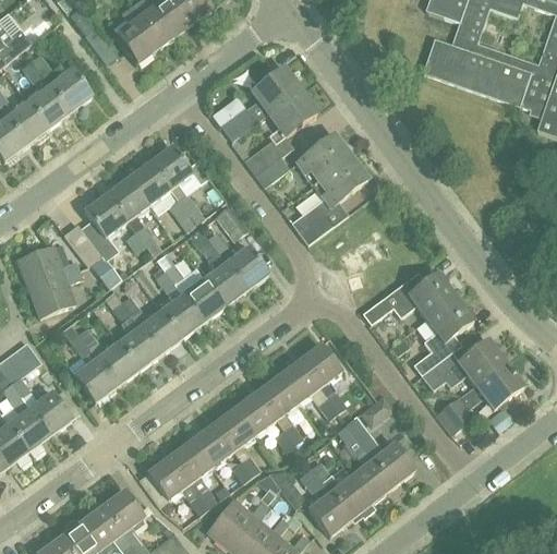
[(185,27),(166,0),(164,0),(153,8),(147,0),(138,0),(132,5),(161,45),(185,27)]
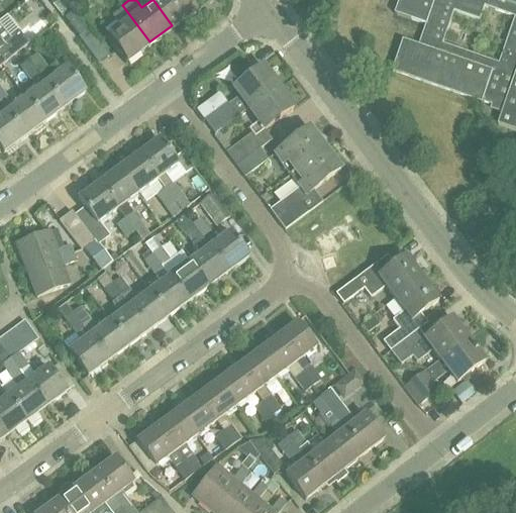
[(153,0),(172,25),(195,8),(189,0),(153,0)]
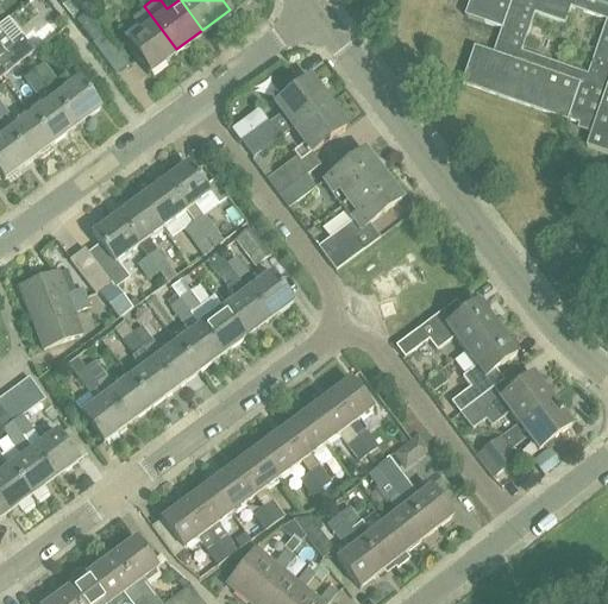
[(499,32),(495,43),(493,50),(474,44),(461,82),(566,118),(568,118),(568,117),(593,125),(587,143),(607,150),(607,0),(469,0),(465,12),(501,24),(499,32)]
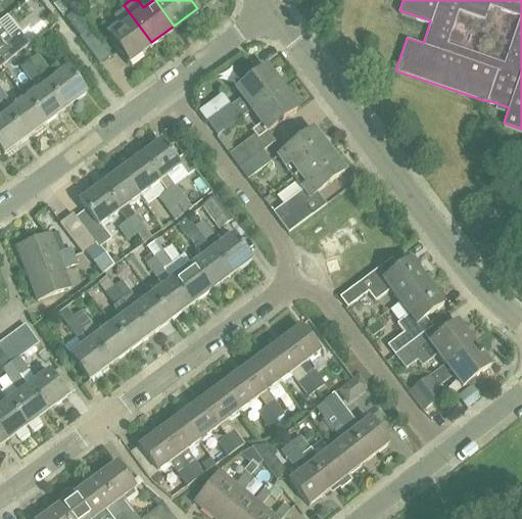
[(151,42),(124,5),(113,12),(122,22),(108,33),(129,59),(151,42)]
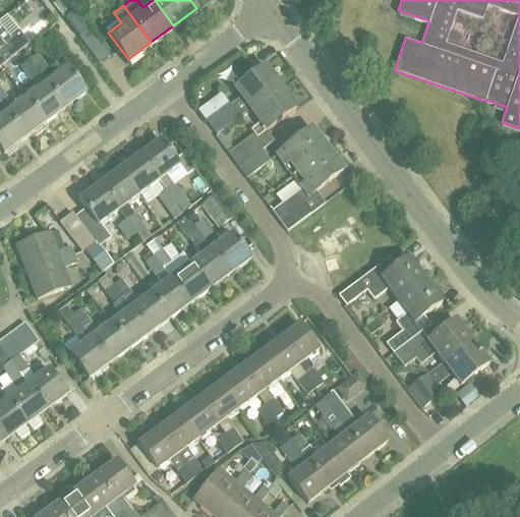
[(79,34),(85,29),(70,10),(64,15),(79,34)]
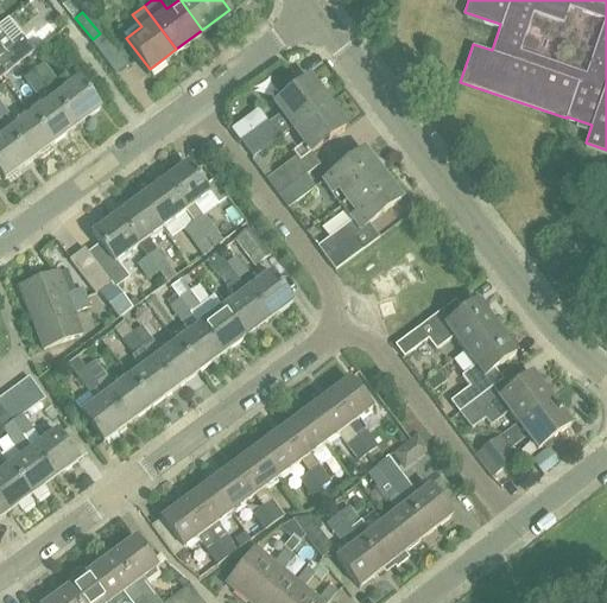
[(0,71),(32,45),(33,46),(48,36),(42,29),(37,29),(26,37),(21,32),(2,48),(0,44),(0,71)]
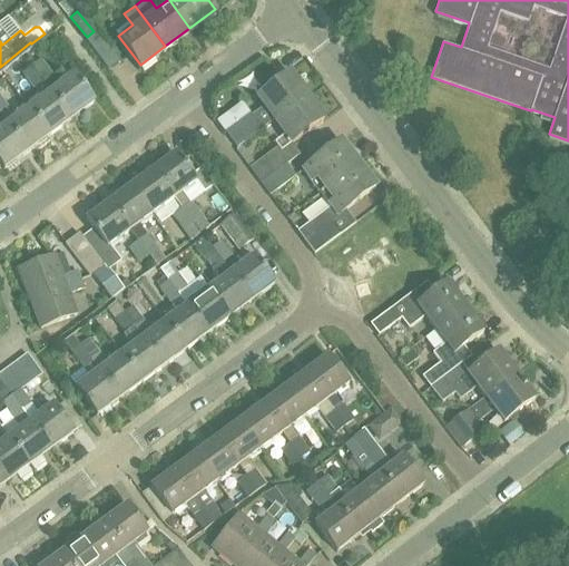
[(120,59),(117,56),(98,30),(94,32),(87,38),(109,68),(120,59)]
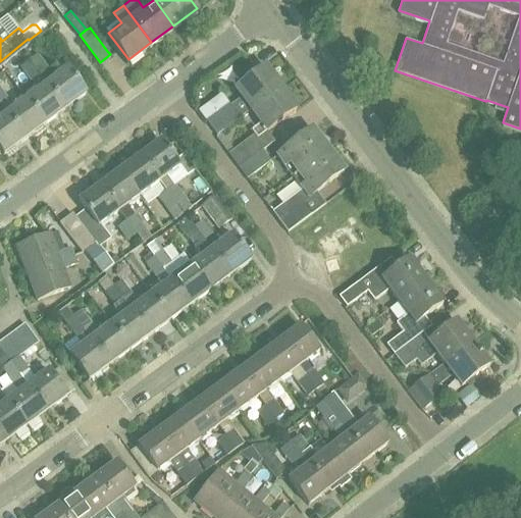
[(29,57),(39,70),(47,64),(37,51),(29,57)]
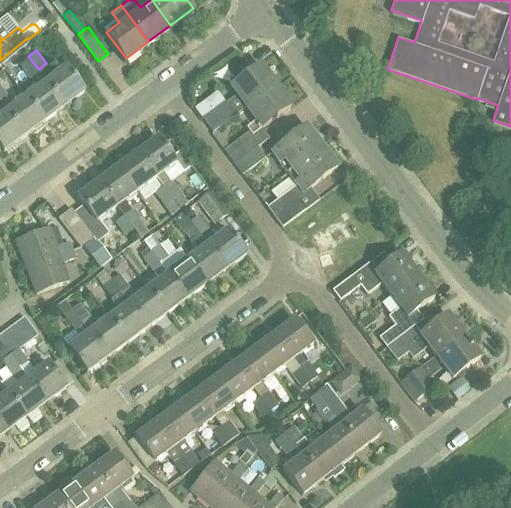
[(38,69),(28,56),(19,63),(29,76),(38,69)]
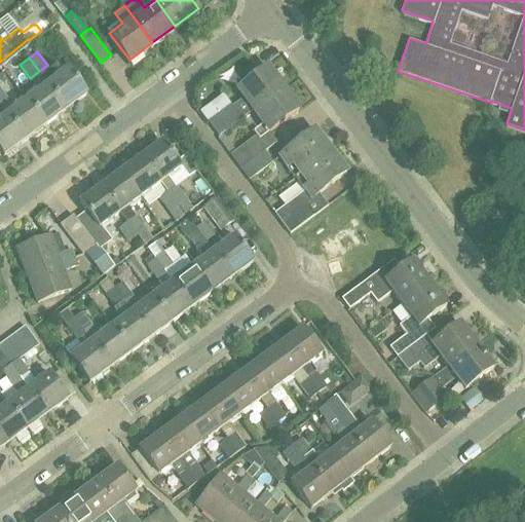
[(53,74),(45,79),(66,106),(86,91),(66,65),(53,74)]
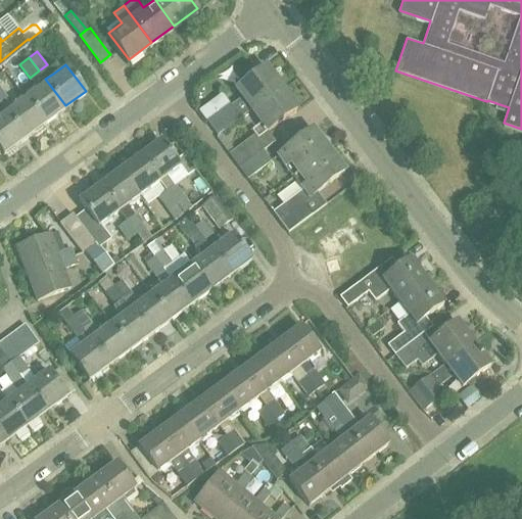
[(250,106),(280,85),(266,64),(236,87),(243,96),(235,102),(232,104),(230,100),(207,118),(218,131),(250,106)]
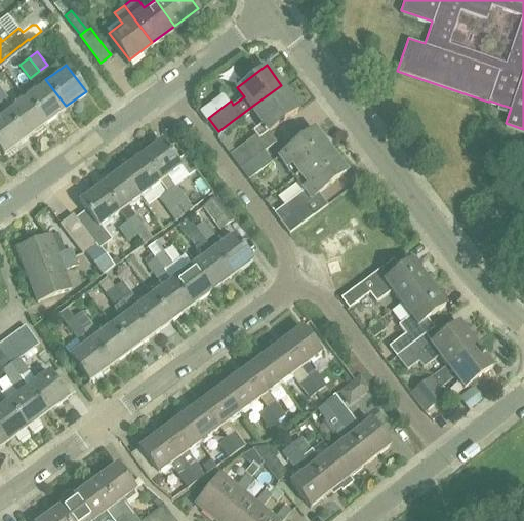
[(36,87),(25,94),(45,121),(66,106),(45,79),(36,87)]
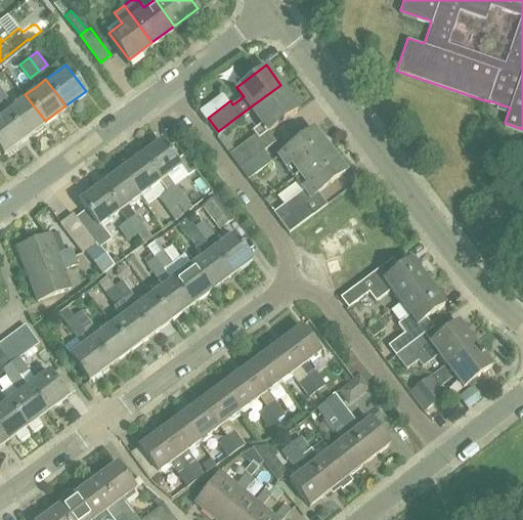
[(280,85),(251,106),(267,128),(247,143),(244,139),(228,150),(238,165),(262,147),(274,138),(268,129),(297,107),(280,85)]
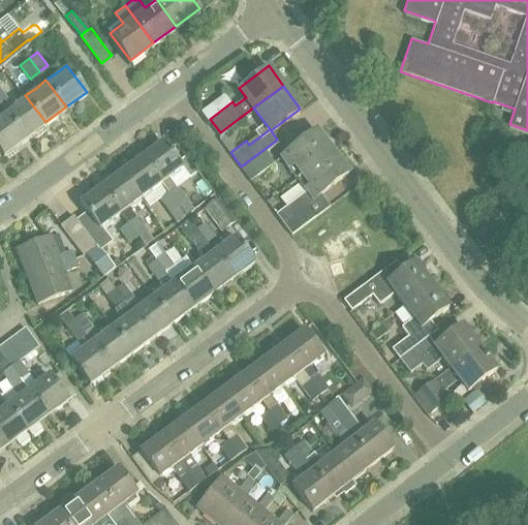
[(25,95),(4,111),(25,137),(45,122),(25,95)]
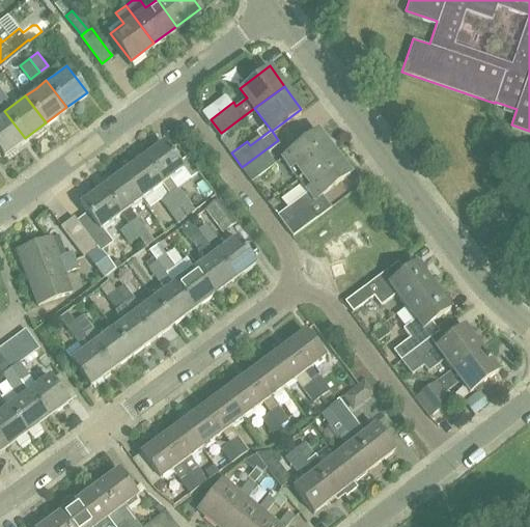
[(25,138),(4,111),(0,114),(0,149),(3,154),(25,138)]
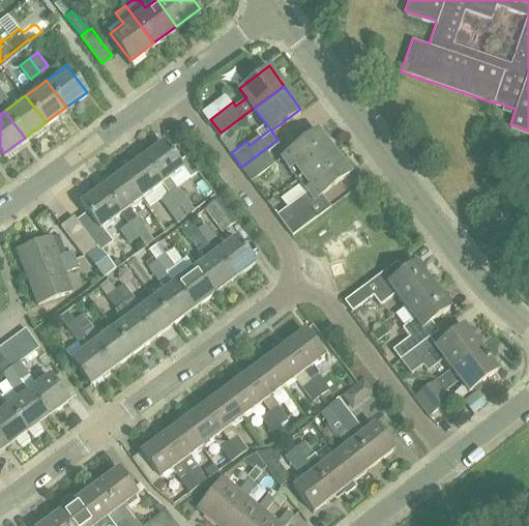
[(296,176),(331,150),(316,128),(280,155),(296,176)]
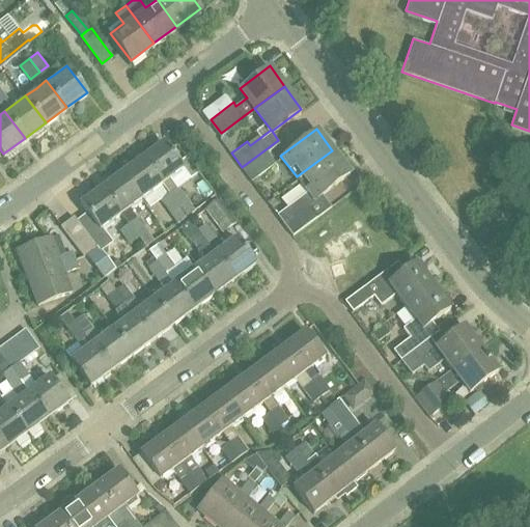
[(142,155),(161,181),(182,165),(190,176),(199,169),(187,154),(177,160),(163,139),(142,155)]
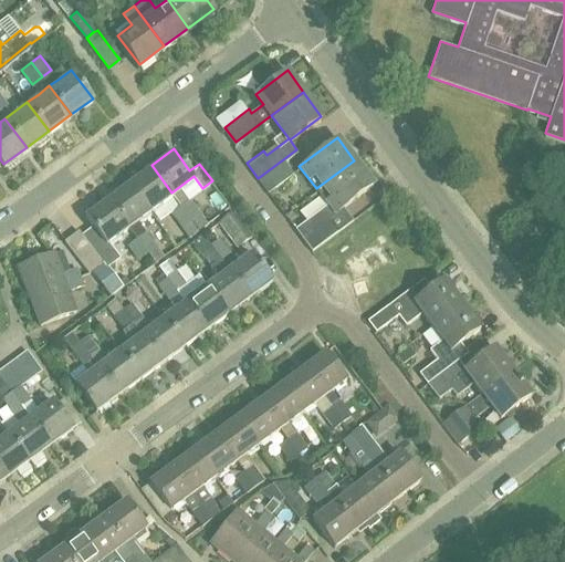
[(292,172),(283,159),(258,178),(267,190),(292,172)]
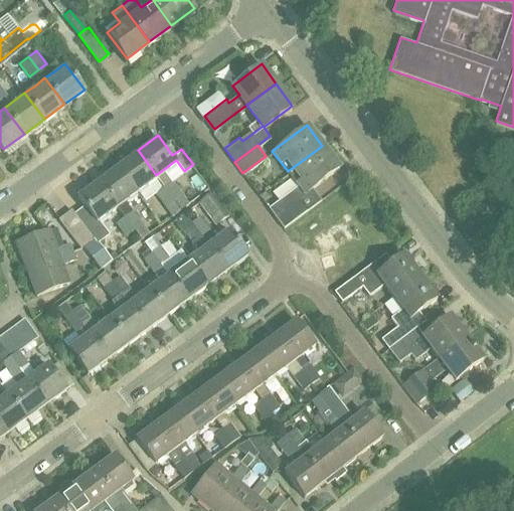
[(322,146),(288,171),(303,192),(337,166),(322,146)]
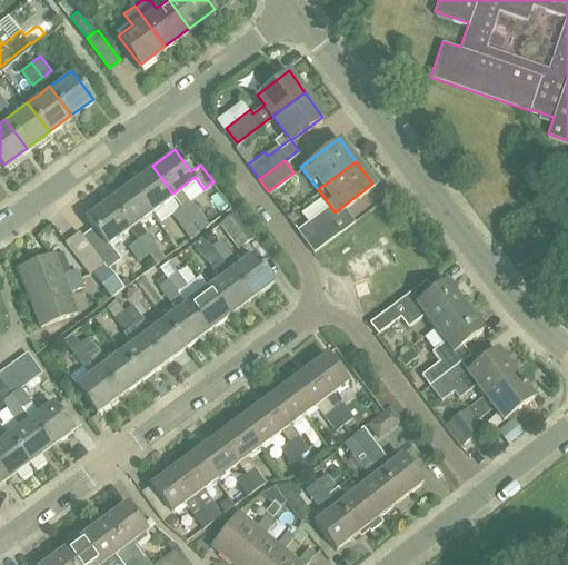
[(152,166),(130,182),(150,211),(172,194),(152,166)]
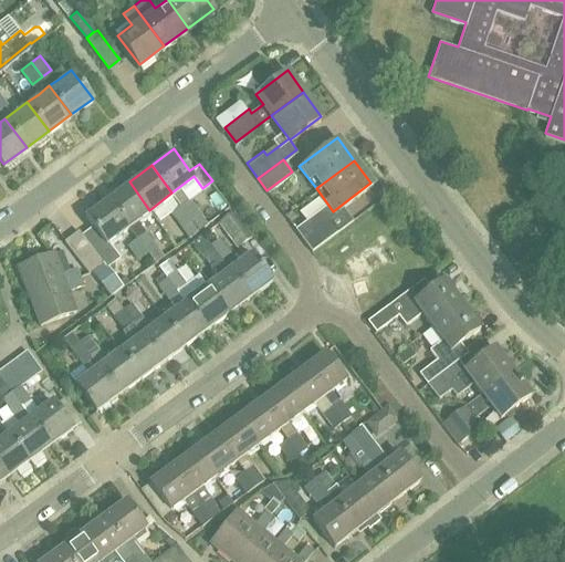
[(149,210),(129,181),(107,199),(127,226),(135,237),(147,251),(156,245),(138,219),(149,210)]
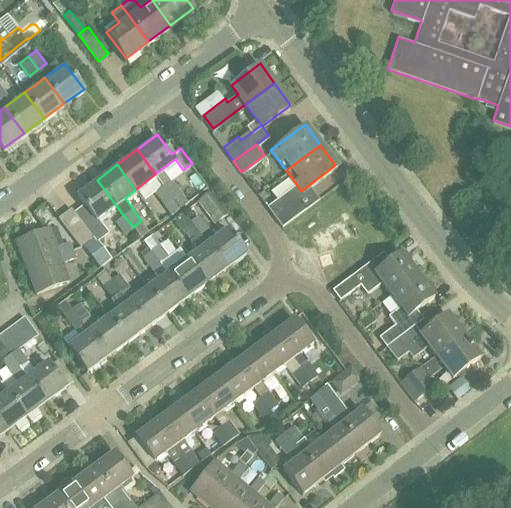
[(163,184),(179,206),(187,200),(171,178),(163,184)]
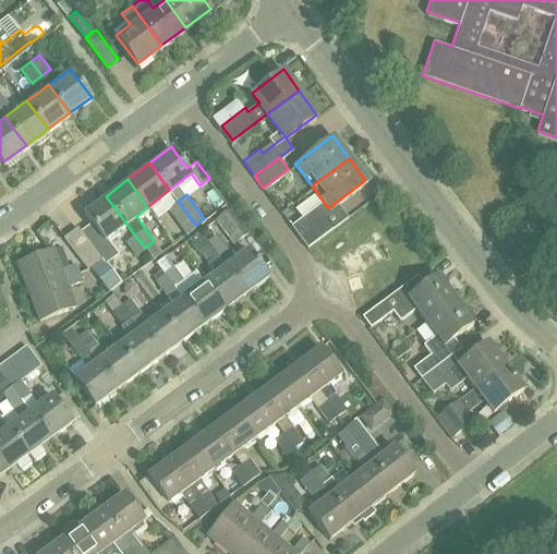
[(91,221),(80,229),(100,256),(105,262),(118,251),(107,238),(125,223),(106,196),(84,213),(91,221)]
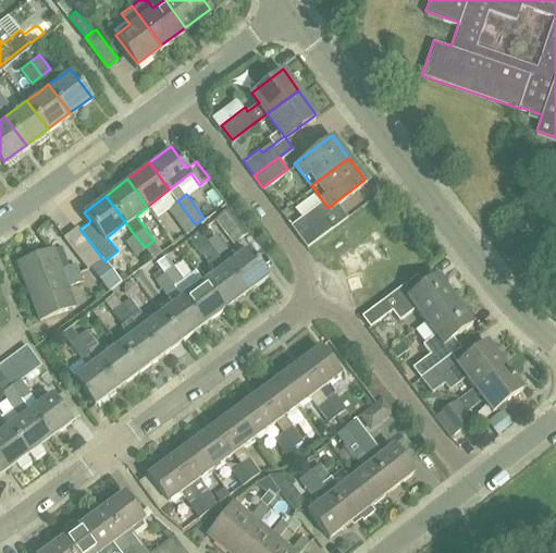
[(195,224),(177,200),(167,207),(185,232),(195,224)]
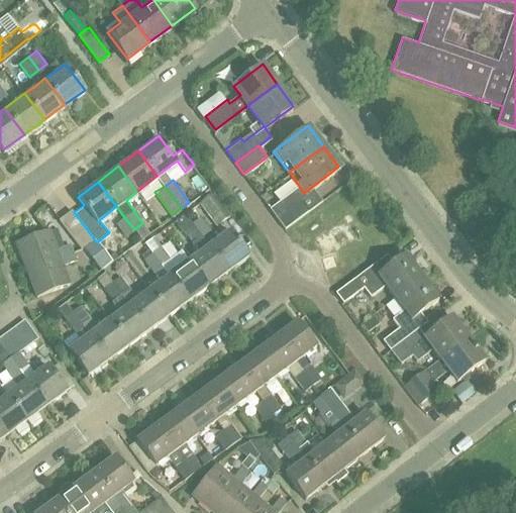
[(260,195),(275,215),(284,227),(306,210),(297,198),(281,210),(266,190),(260,195)]
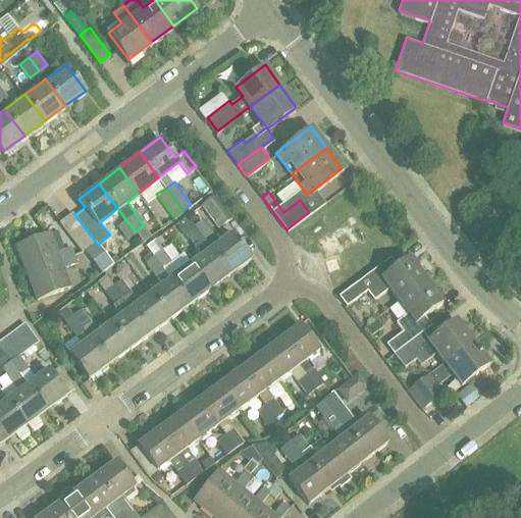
[(217,227),(231,216),(214,193),(199,204),(217,227)]
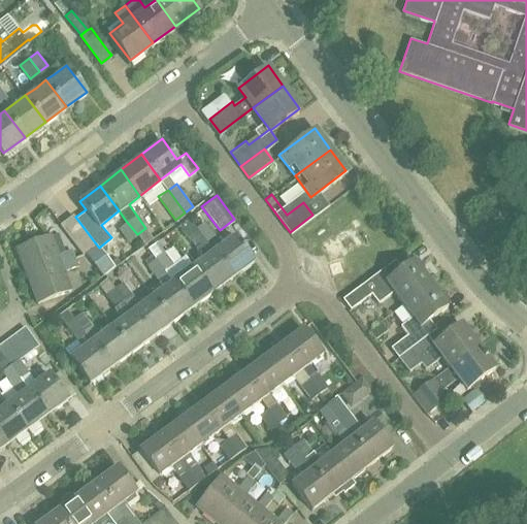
[(95,242),(75,217),(72,213),(59,223),(81,252),(95,242)]
